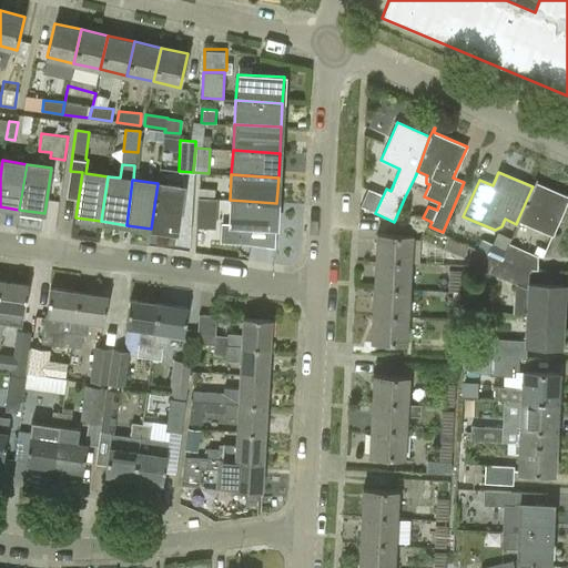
[(533,186),(518,219),(553,234),(567,196),(535,182),(533,186)]
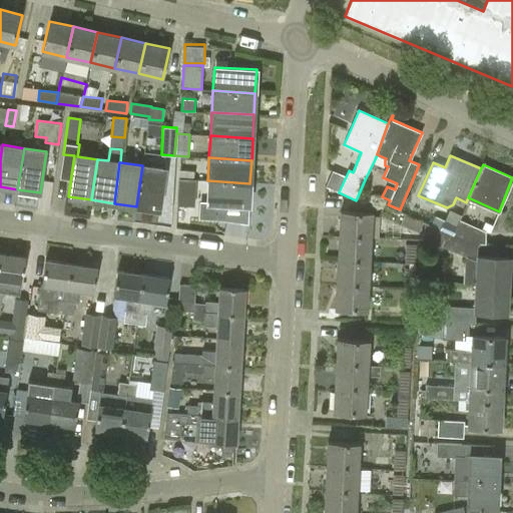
[(142,165),(136,206),(159,209),(165,168),(142,165)]
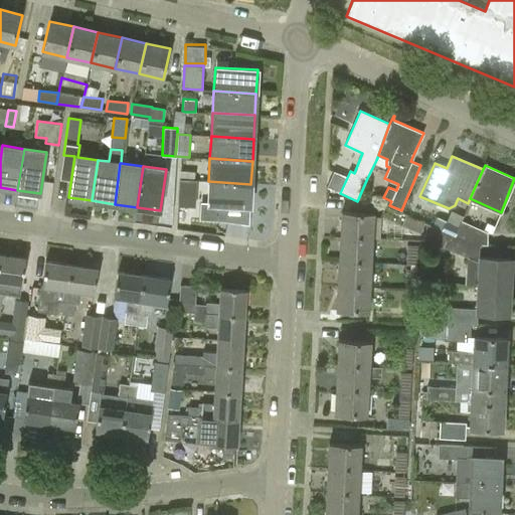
[(180,178),(193,178),(194,171),(180,170),(180,178)]
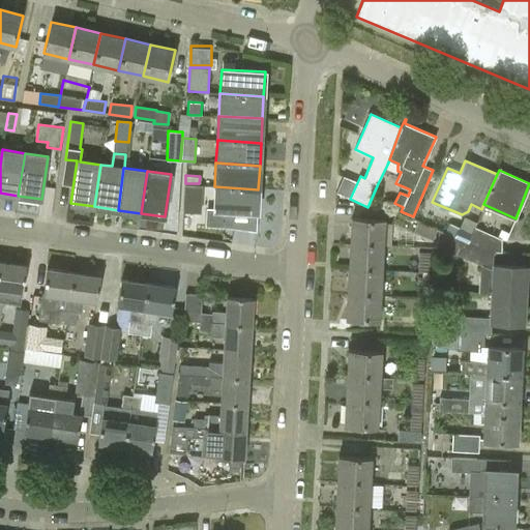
[(343,175),(336,192),(349,197),(356,180),(343,175)]
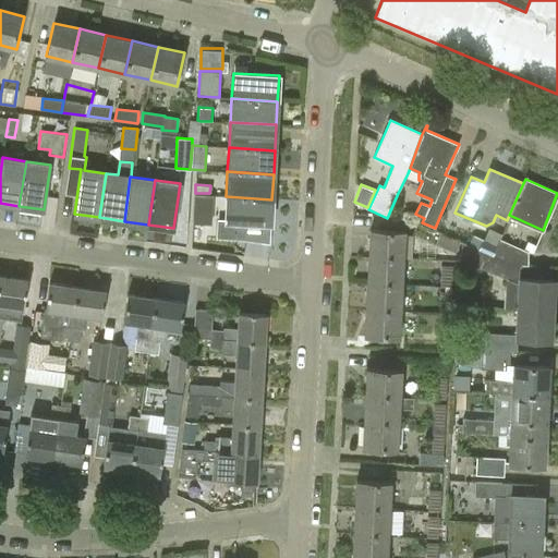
[(194,194),(192,223),(211,223),(213,195),(194,194)]
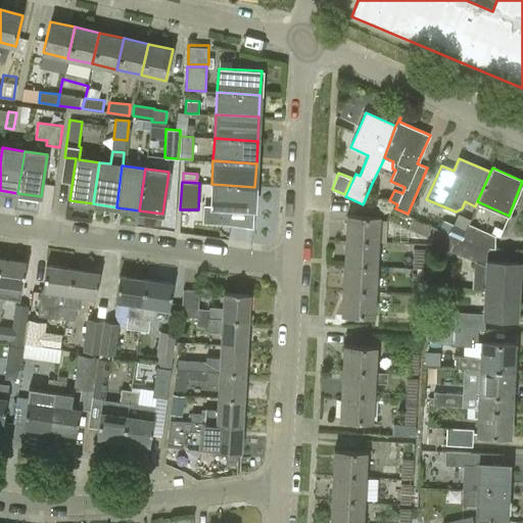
[(211,184),(210,202),(204,201),(203,217),(222,218),(223,208),(253,209),(254,187),(211,184)]
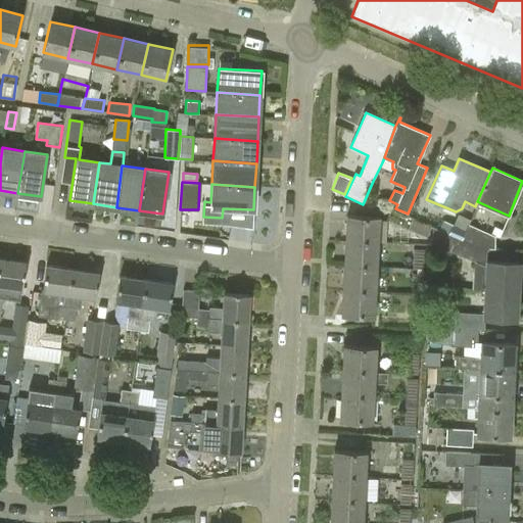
[(413,219),(412,218),(390,209),(386,220),(421,234),(428,237),(431,227),(425,225),(413,220),(413,219)]
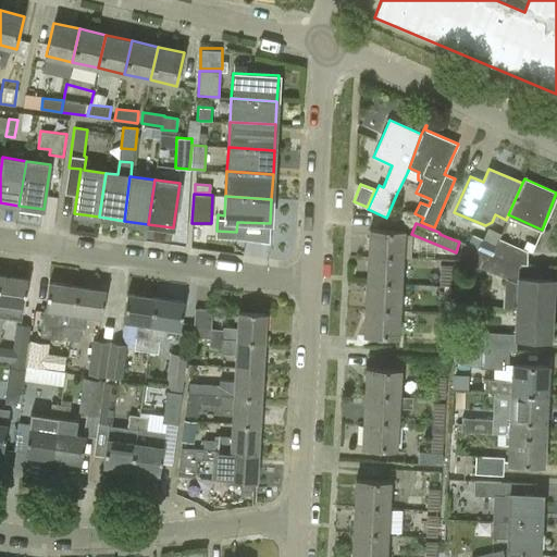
[(369,229),(368,256),(403,258),(404,231),(369,229)]
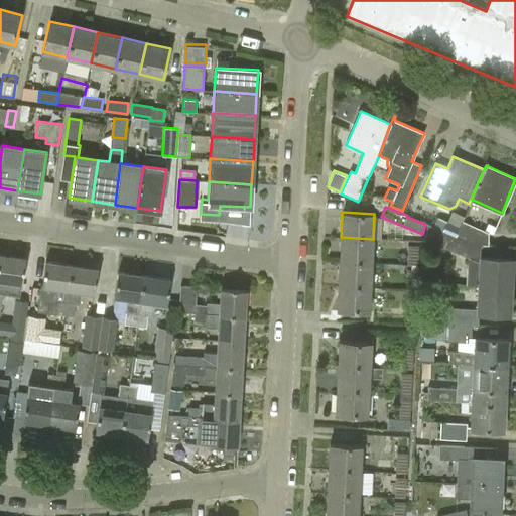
[(459,227),(455,235),(473,243),(481,244),(488,244),(488,233),(484,231),(474,227),(462,221),(459,227)]
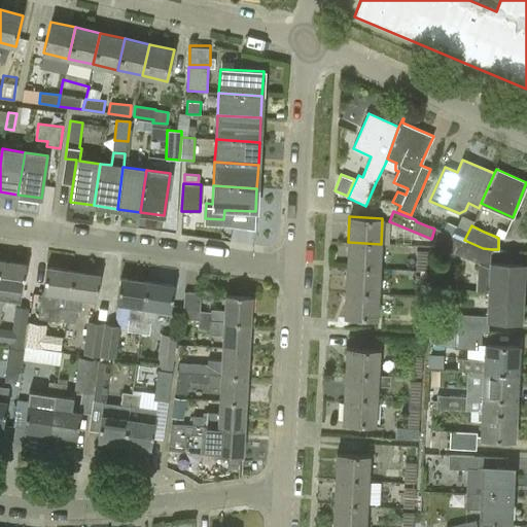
[(452,235),(464,240),(468,232),(455,226),(452,235)]
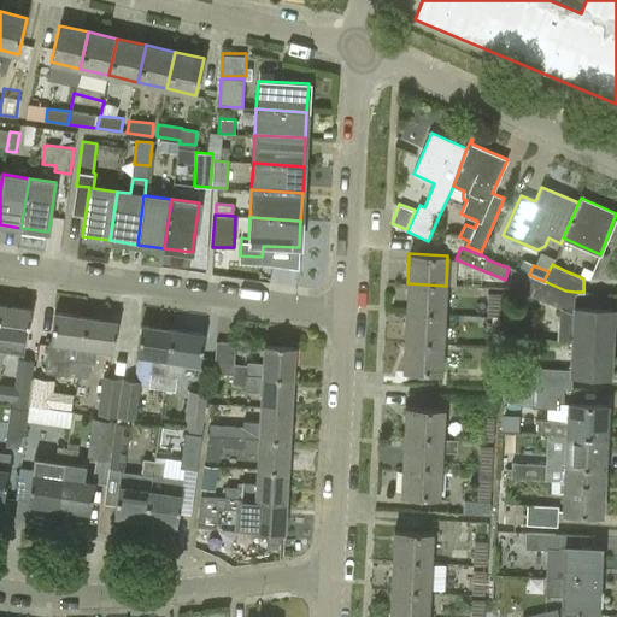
[(565,291),(544,281),(529,275),(528,275),(511,268),(510,286),(559,307),(557,341),(573,341),(573,340),(610,342),(611,309),(574,307),(575,292),(565,291)]
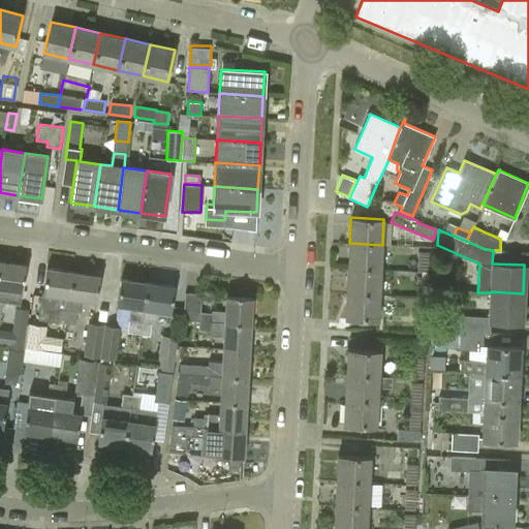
[(382,245),(349,243),(348,269),(381,270),(382,245)]
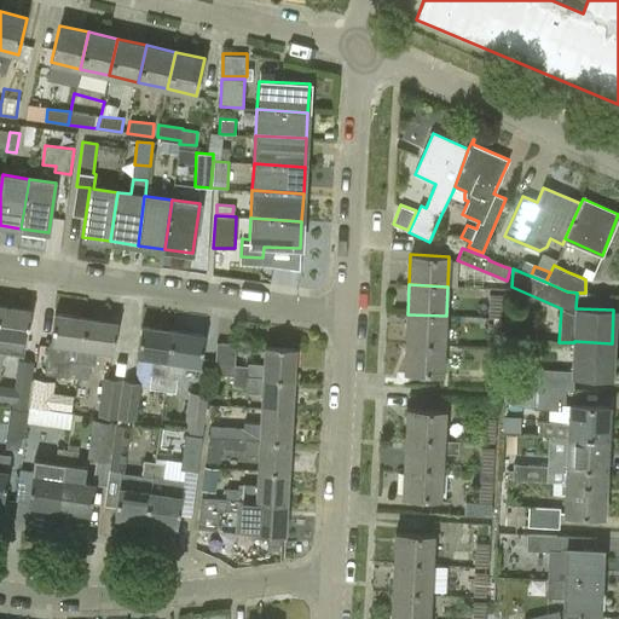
[(501,319),(502,295),(491,294),(489,318),(501,319)]
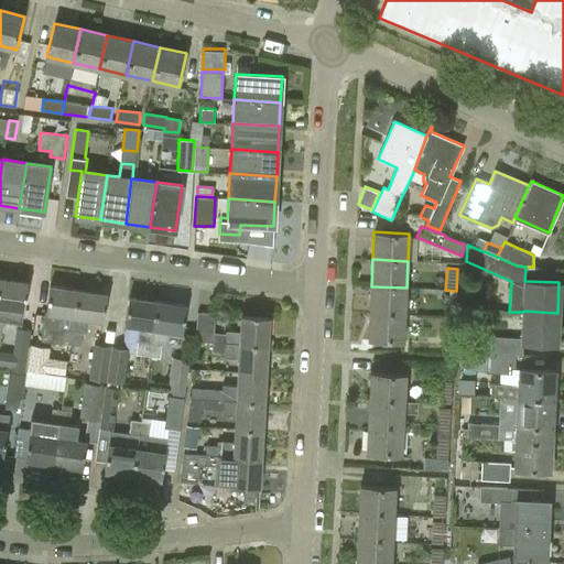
[(0,278),(0,333),(1,334),(3,323),(22,325),(23,310),(24,310),(29,282),(0,278)]
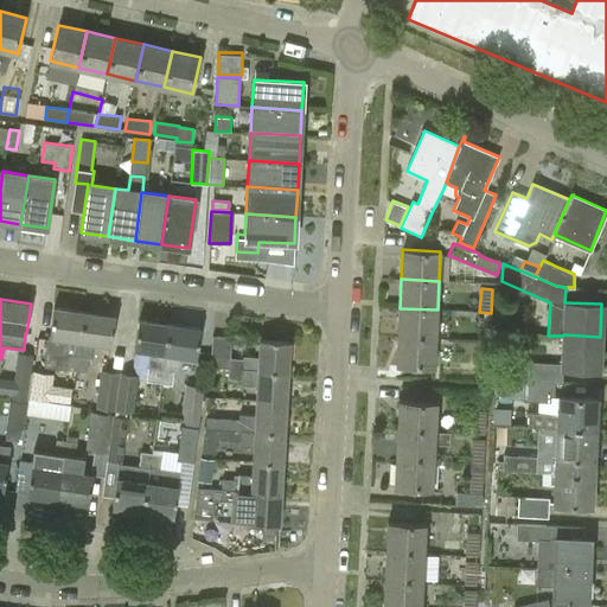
[(53,307),(50,336),(48,336),(44,368),(66,370),(65,381),(75,382),(76,371),(84,312),(53,307)]
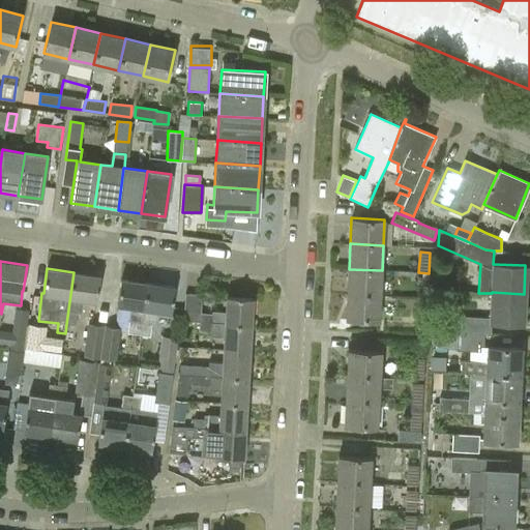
[(349,269),(347,294),(380,296),(382,270),(349,269)]
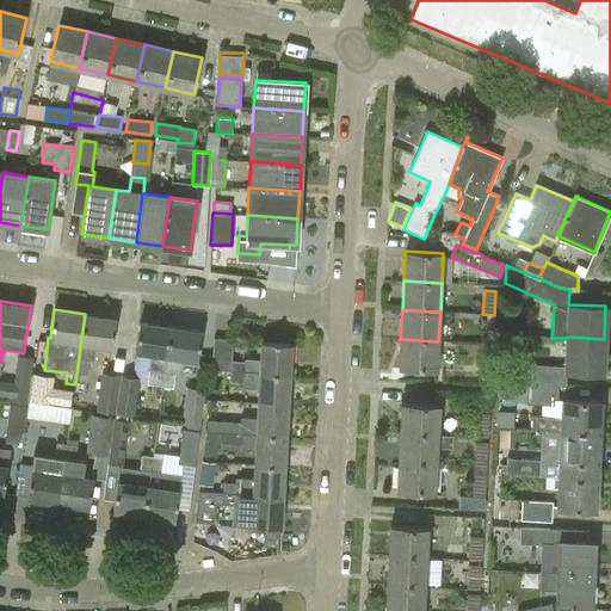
[(116,318),(85,314),(76,374),(87,375),(88,359),(94,360),(96,345),(111,347),(116,318)]
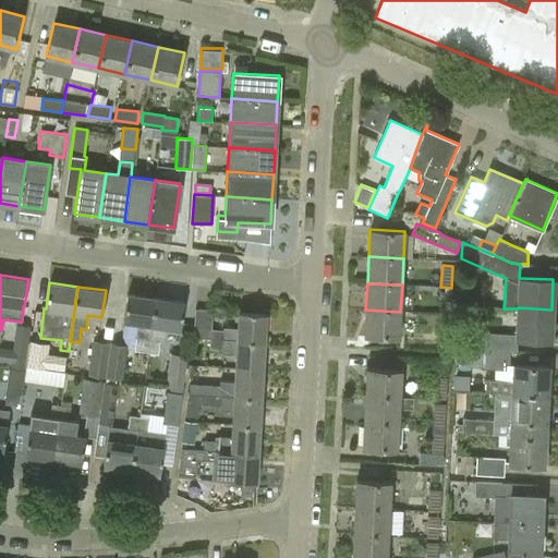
[(439,291),(438,314),(450,315),(451,291),(439,291)]
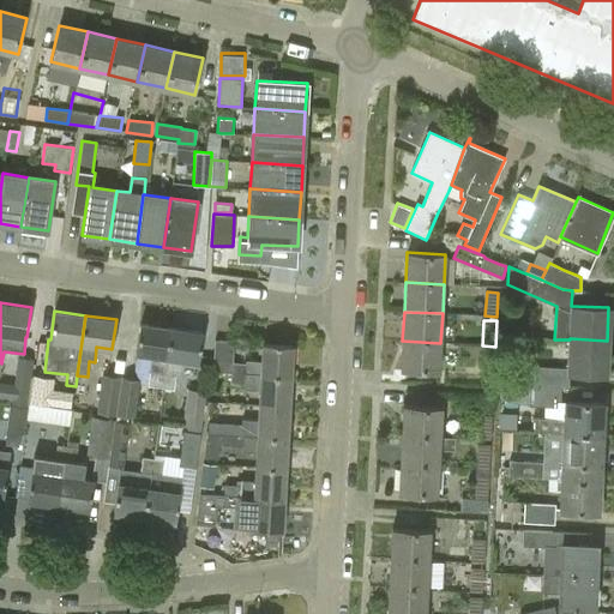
[(163,387),(172,327),(140,324),(136,353),(150,355),(149,372),(150,372),(149,386),(163,387)]
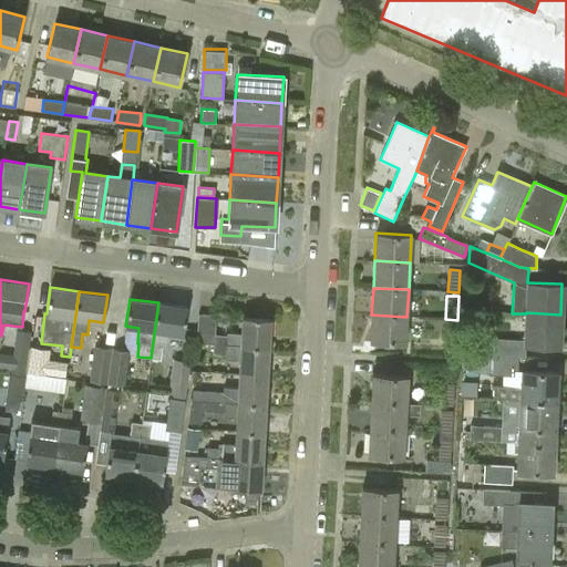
[(187,307),(158,302),(151,358),(161,359),(162,346),(167,347),(169,332),(183,334),(187,307)]
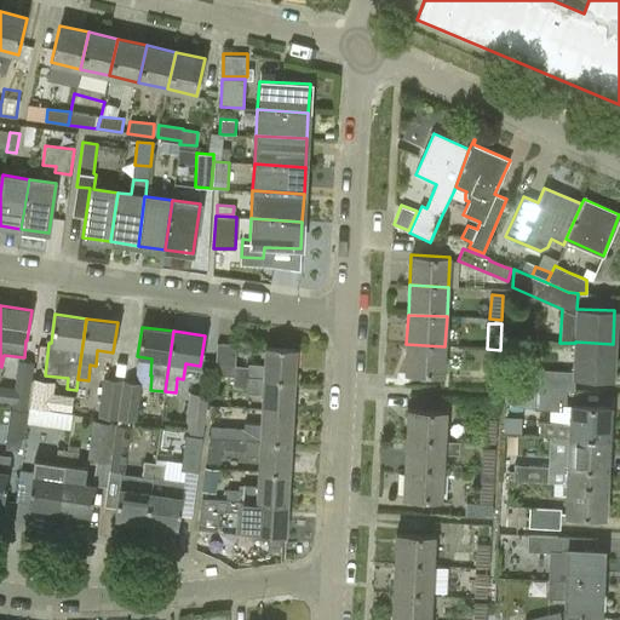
[(538,369),(538,389),(574,391),(575,375),(612,378),(613,344),(575,342),(575,343),(574,371),(538,369)]
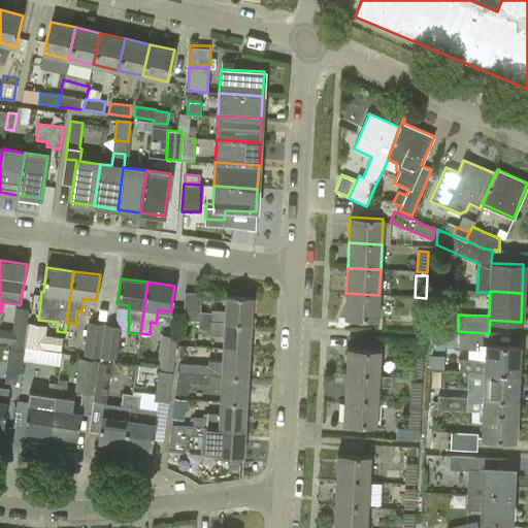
[(226,296),(225,311),(211,310),(211,311),(200,310),(201,293),(185,292),(183,319),(199,320),(198,321),(251,324),(252,298),(226,296)]
